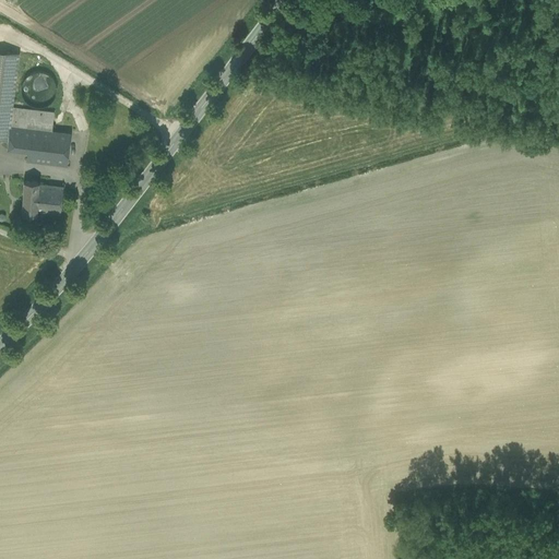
[(19,52),(0,49),(0,138),(7,140),(9,127),(10,127),(11,125),(13,107),(19,52)]
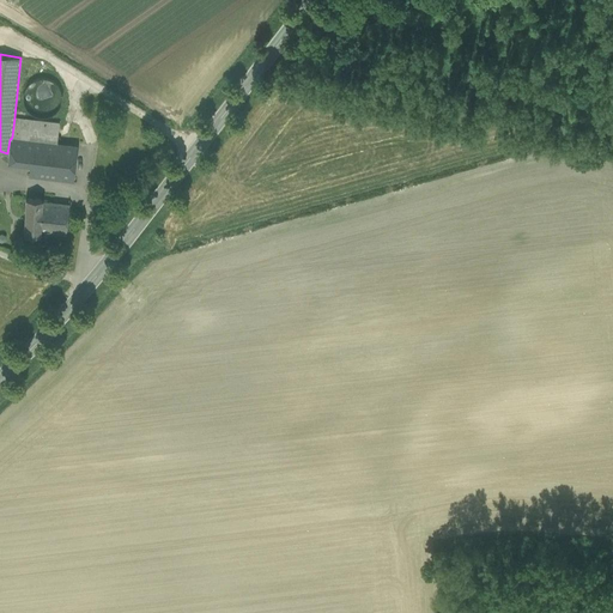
[(24,104),(52,109),(56,82),(29,77),(24,104)]
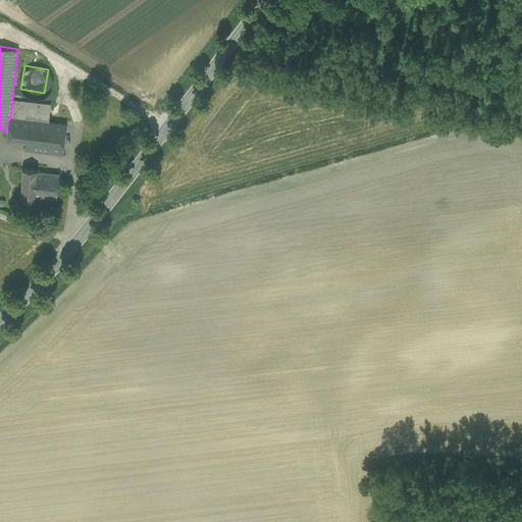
[(50,104),(12,100),(10,116),(27,118),(48,121),(50,104)]
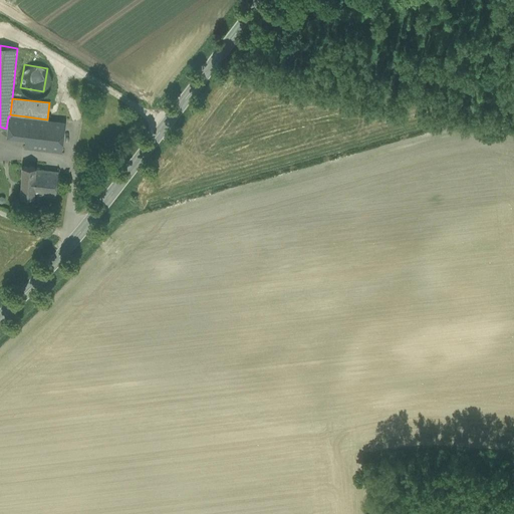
[(26,116),(10,114),(9,116),(8,116),(6,129),(6,135),(24,137),(26,116)]
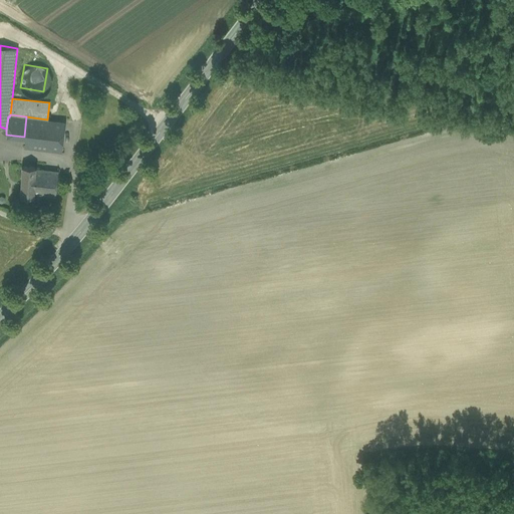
[(47,119),(26,116),(24,137),(50,140),(62,142),(64,120),(47,119)]
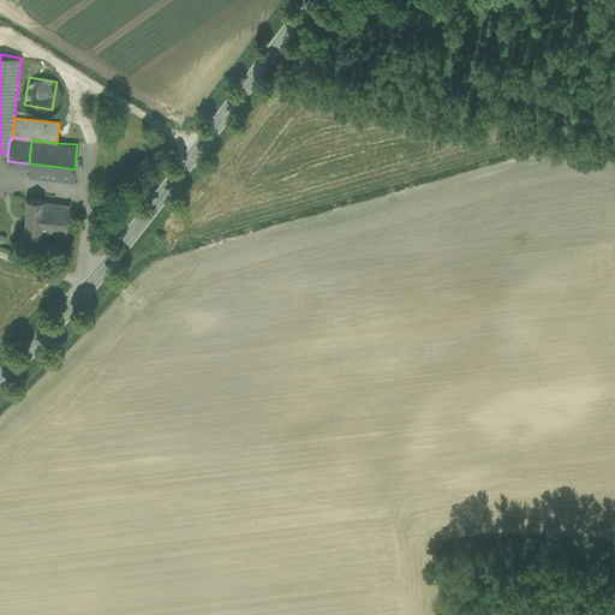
[(29,163),(28,177),(59,180),(60,167),(29,163)]
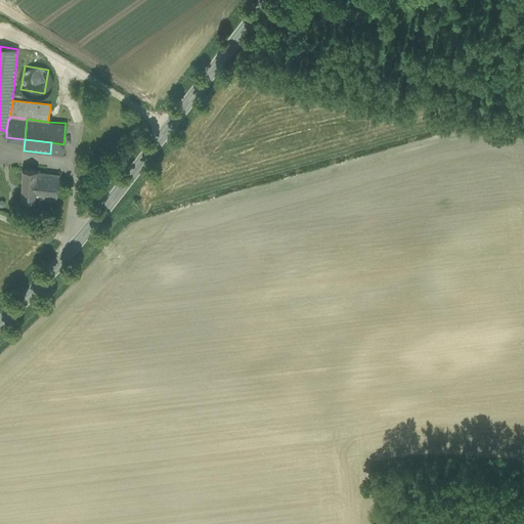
[(63,144),(51,142),(50,154),(62,155),(63,144)]
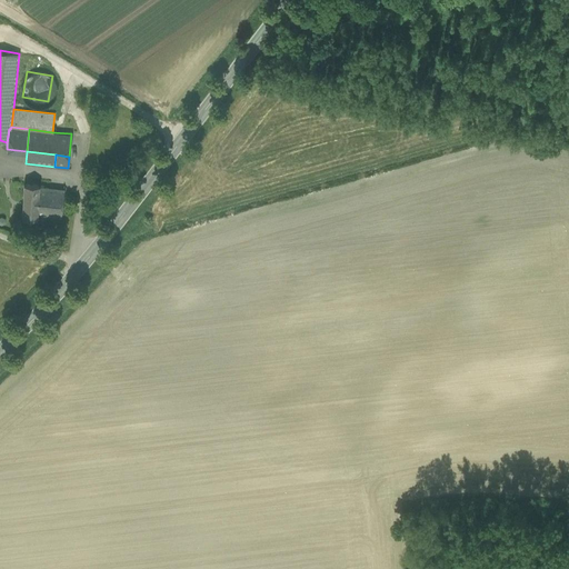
[(39,185),(23,185),(22,218),(37,218),(37,215),(39,187),(39,185)]
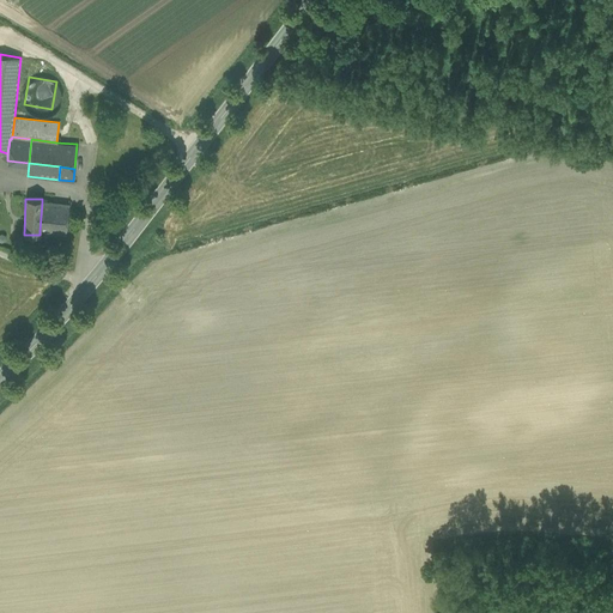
[(68,205),(42,201),(40,231),(65,234),(68,205)]
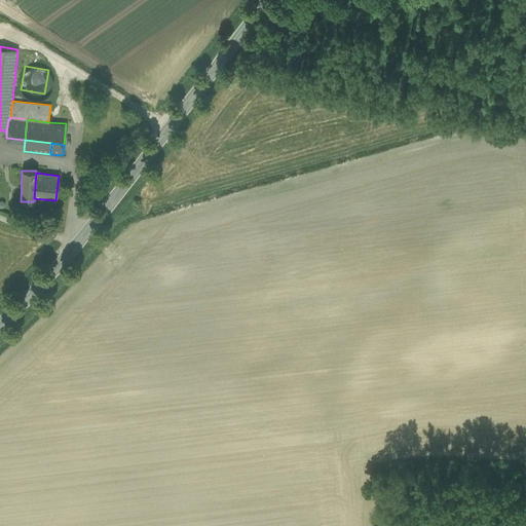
All buildings are outlined.
